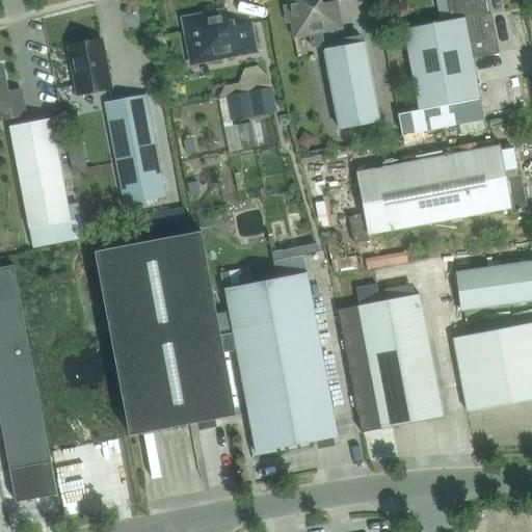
[(315,0),(287,0),(289,6),(285,7),(286,15),(287,22),(292,22),(295,37),(310,34),(312,48),(324,46),(321,32),(341,28),(336,1),(321,4),(320,0),(316,0),(315,0)]
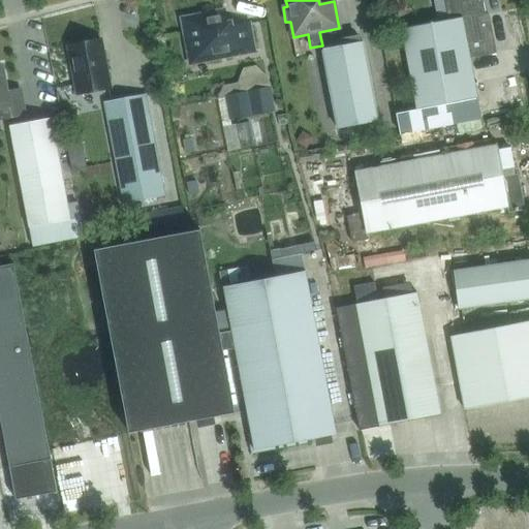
[(445,0),(449,20),(485,12),(481,0),(445,0)]
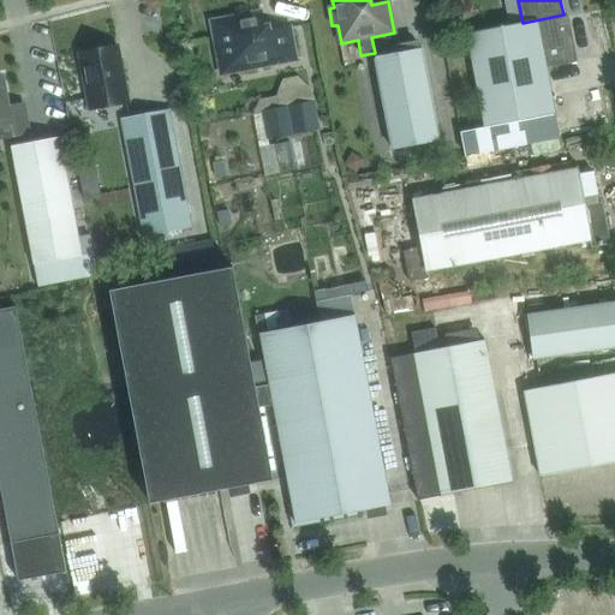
[(237,15),(209,21),(213,37),(218,36),(222,64),(224,71),(242,67),(242,72),(268,66),(267,63),(294,57),(288,28),(264,33),(262,16),(238,19),(237,15)]
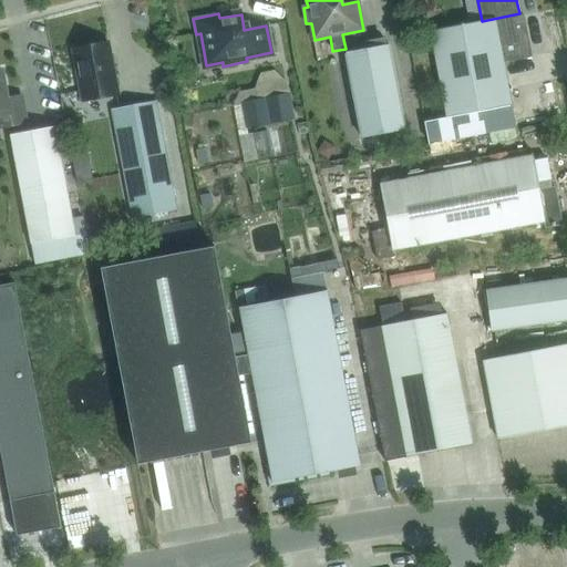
[(482,21),(430,31),(446,119),(512,105),(504,62),(532,58),(523,16),(519,17),(519,13),(482,21)]
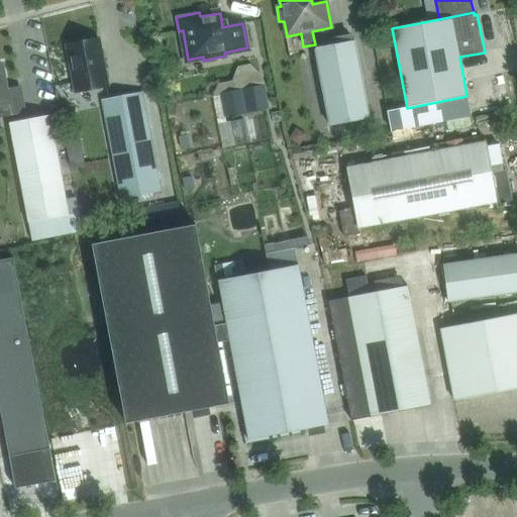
[(108,86),(99,38),(67,44),(76,92),(108,86)]
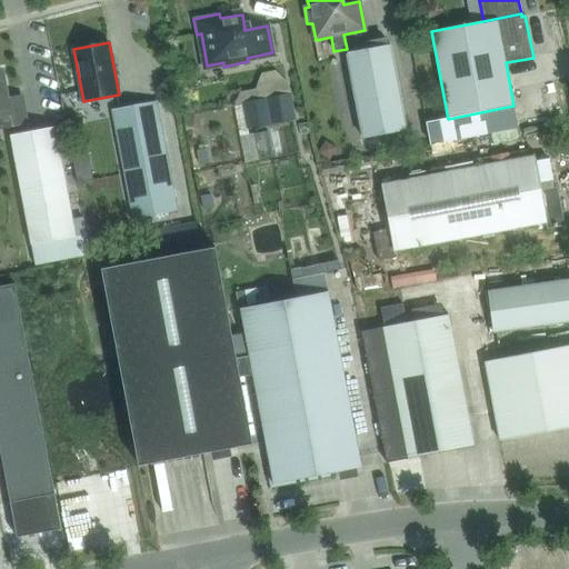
[(363,139),(406,130),(390,47),(390,46),(390,45),(347,53),(347,55),(348,55),(363,139)]
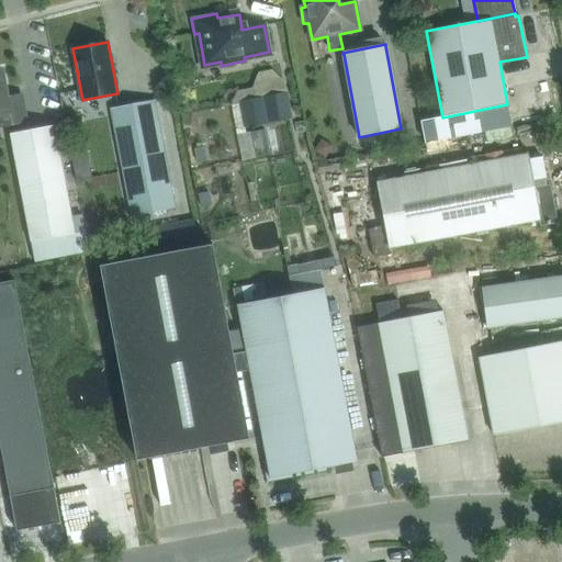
[(8,98),(2,68),(0,68),(0,126),(26,122),(21,94),(8,98)]
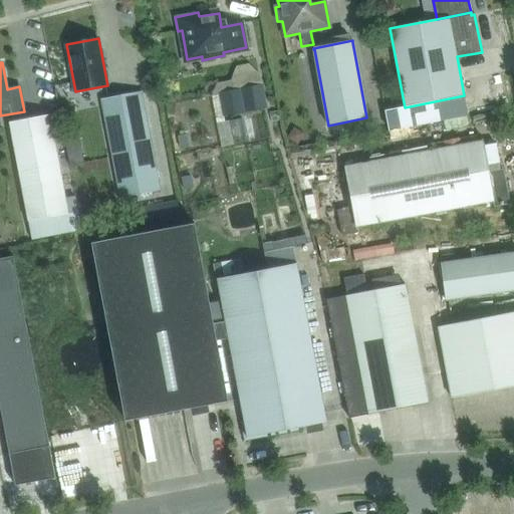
[(266,108),(261,86),(220,94),(224,116),(266,108)]
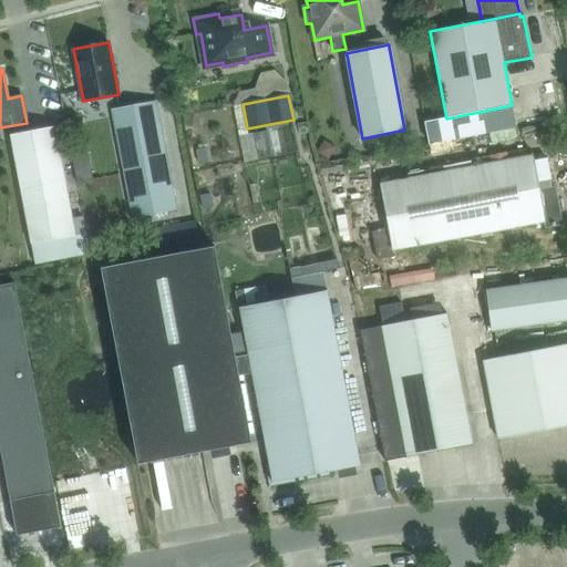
[(176,210),(155,101),(112,110),(133,218),(176,210)]
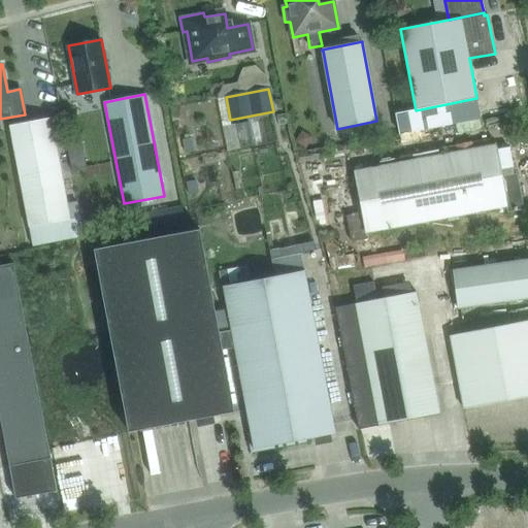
[(51,118),(10,126),(29,227),(33,245),(85,236),(78,200),(67,202),(51,118)]
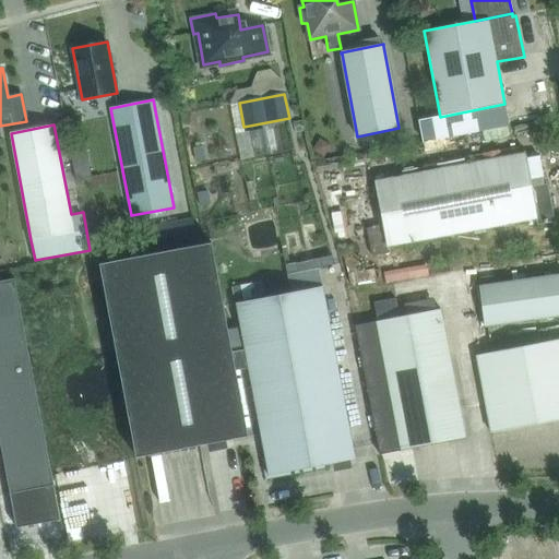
[(264,130),(241,131),(242,151),(265,150),(264,130)]
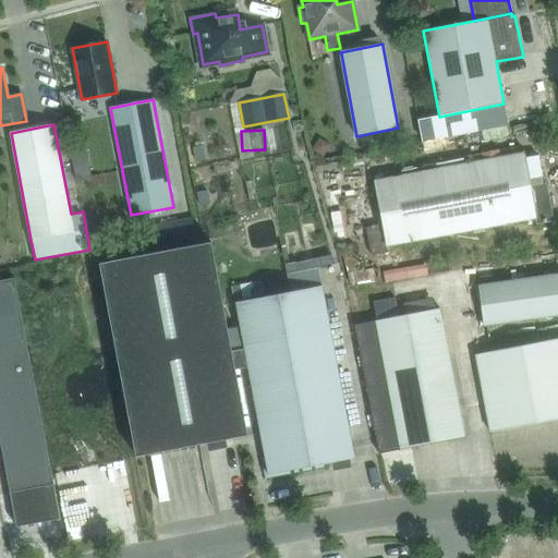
[(525,158),(525,153),(374,181),(386,246),(535,218),(536,225),(554,221),(546,184),(543,184),(537,156),(525,158)]
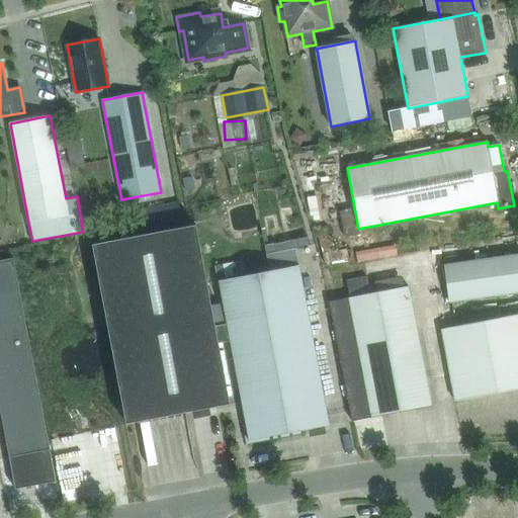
[(69,160),(71,168),(85,165),(84,158),(69,160)]
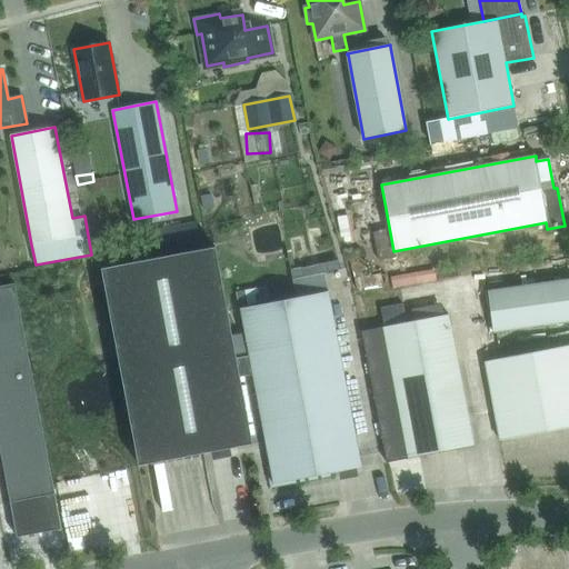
[(240,378),(252,376),(249,356),(237,359),(216,248),(101,269),(139,466),(252,445),(240,378)]
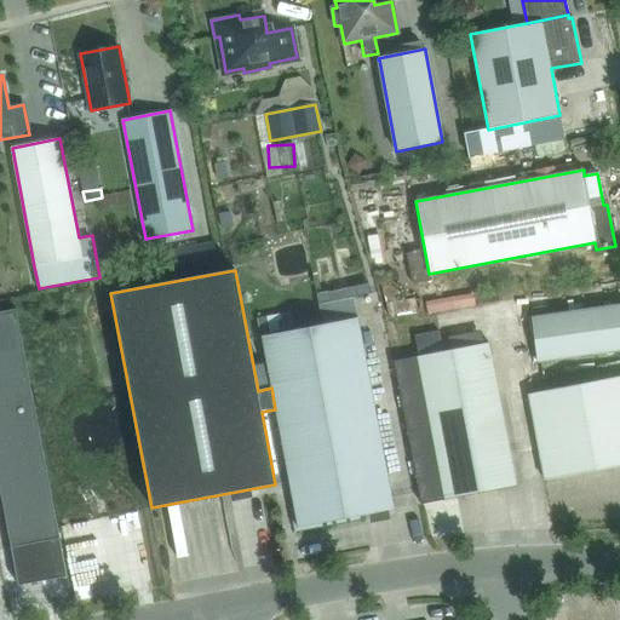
[(619,350),(619,305),(530,317),(538,362),(619,350)]
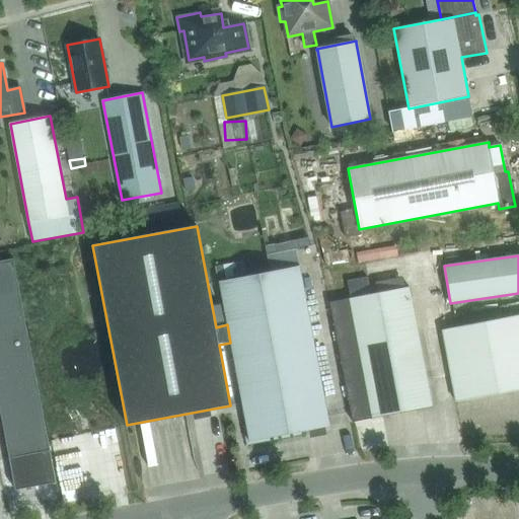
[(0,294),(19,291),(13,258),(0,261),(0,294)]
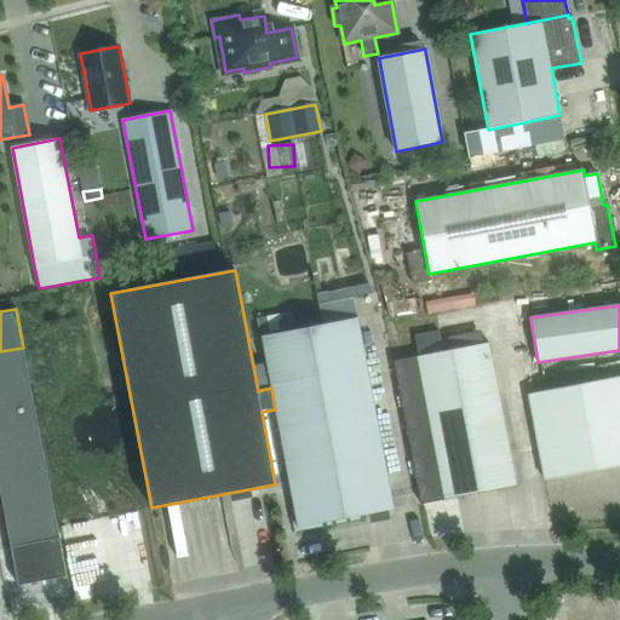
[(394,509),(357,317),(262,336),(271,388),(275,409),(298,528),(394,509)]
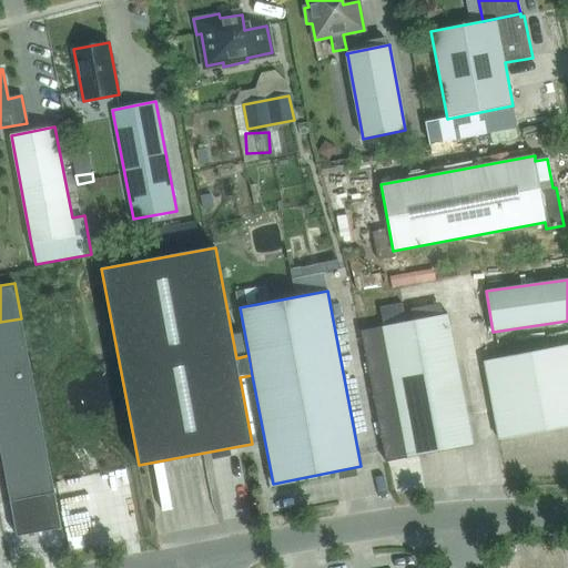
[(402,304),(381,308),(384,327),(361,331),(386,463),(473,446),(448,314),(443,315),(413,322),(405,323),(402,304)]
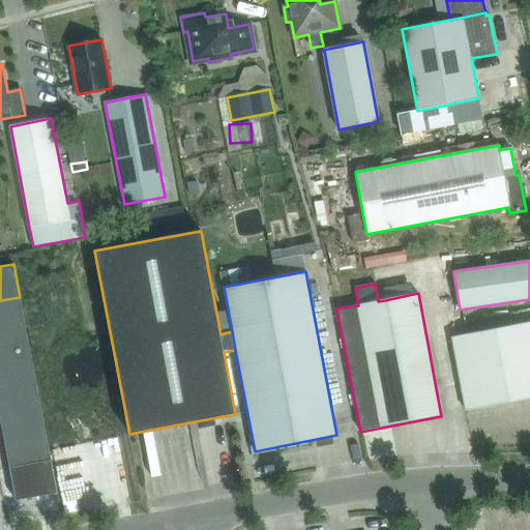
[(0,300),(0,333),(26,329),(20,297),(0,300)]
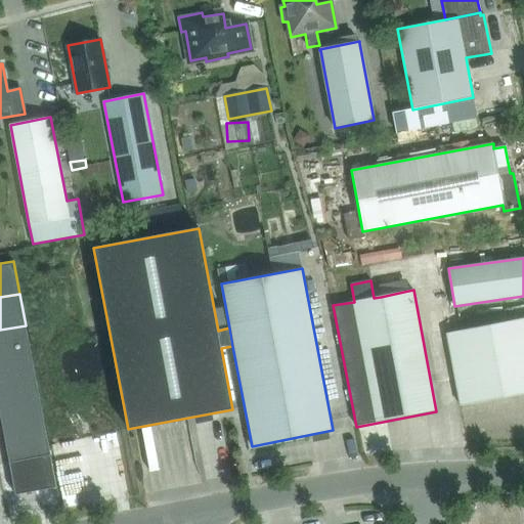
[(523,318),(446,334),(461,406),(523,393),(523,318)]
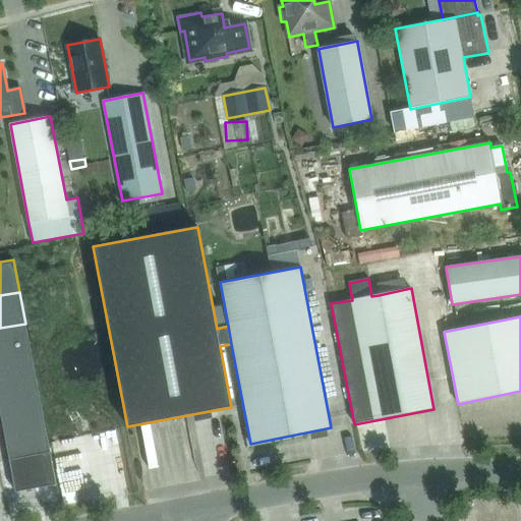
[(0,361),(32,355),(25,324),(0,328),(0,361)]
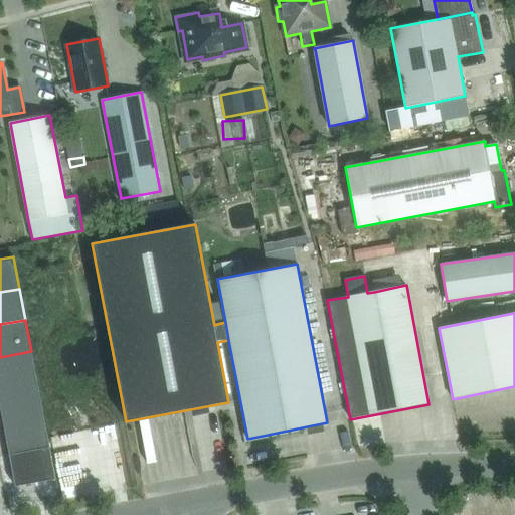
[(0,389),(37,383),(31,351),(0,357),(0,389)]
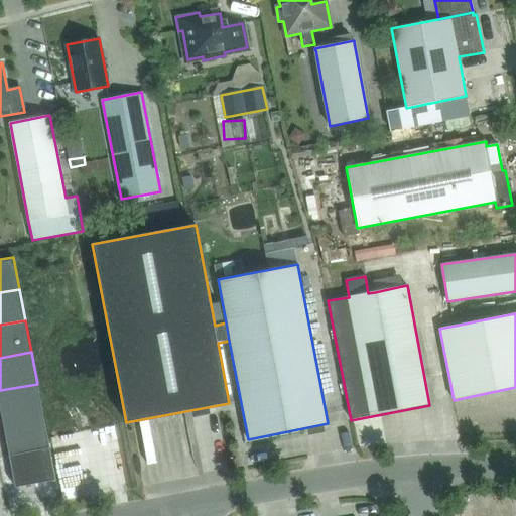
[(37,384),(0,390),(0,406),(3,423),(43,415),(37,384)]
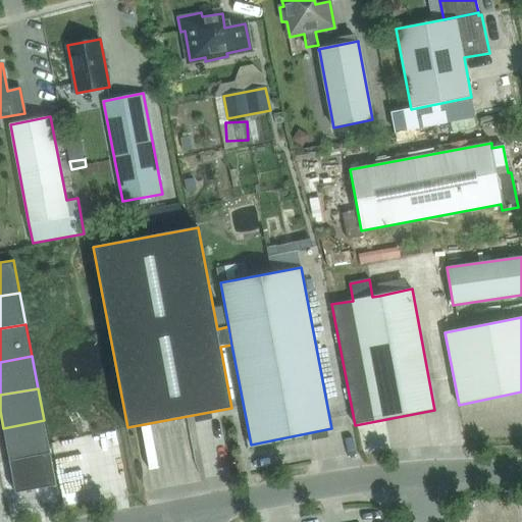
[(44,420),(3,428),(9,461),(50,453),(44,420)]
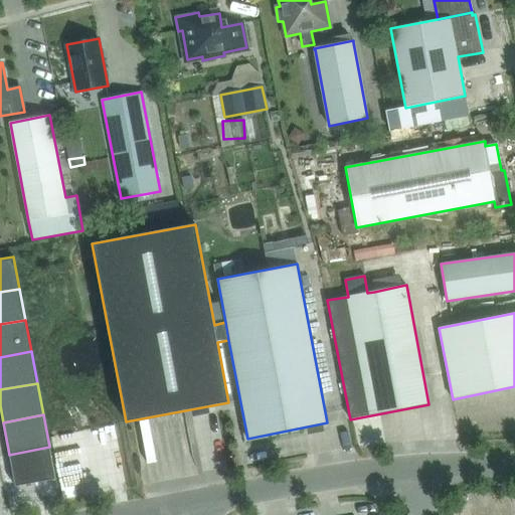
[(49,447),(9,455),(15,486),(55,479),(49,447)]
